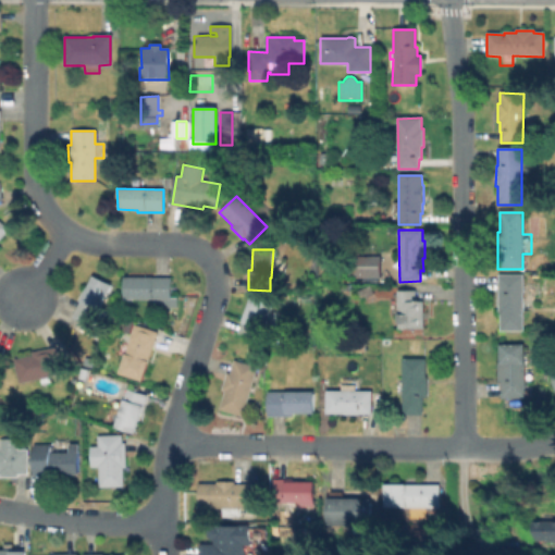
[(377,258),(355,258),(355,279),(377,279),(377,258)]
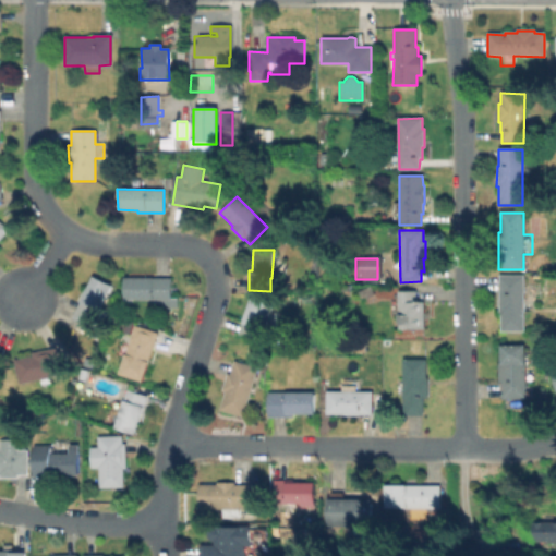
[(523,276),(523,331),(500,331),(502,314),(499,314),(499,276),(523,276)]
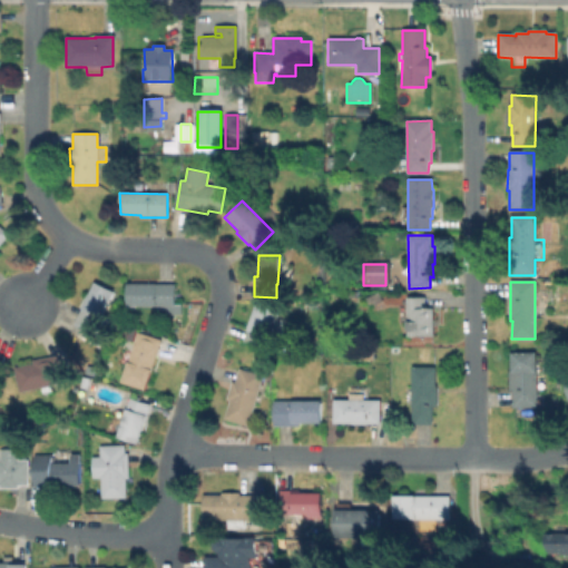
[(114,292),(100,317),(107,321),(100,334),(95,331),(94,332),(101,335),(96,345),(89,342),(92,334),(74,325),(81,309),(80,309),(85,301),(86,302),(95,283),(114,292)]
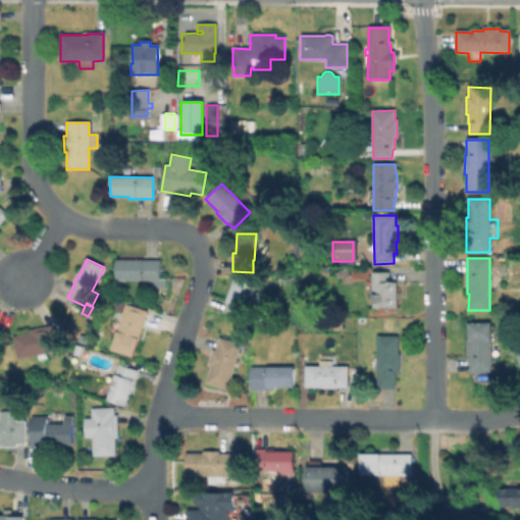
[(160,261),(160,278),(164,278),(165,289),(143,289),(143,280),(141,280),(141,279),(116,279),(116,261),(160,261)]
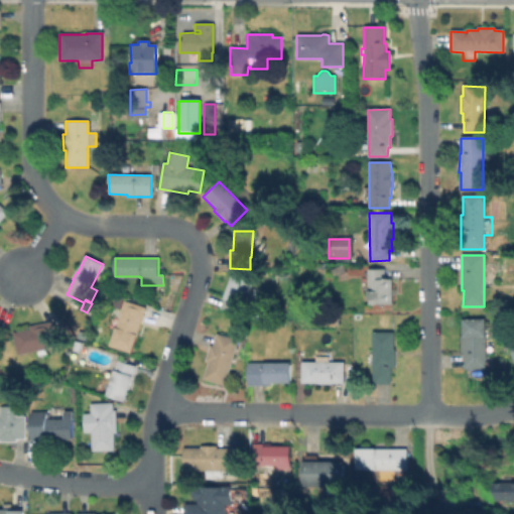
[(325,263),(324,270),(314,270),(314,262),(325,263)]
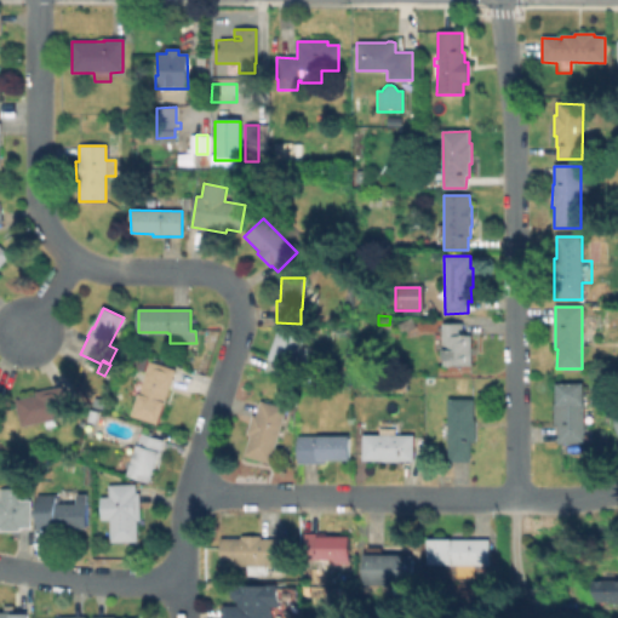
[(462,324),(463,336),(470,336),(471,367),(442,367),(442,325),(462,324)]
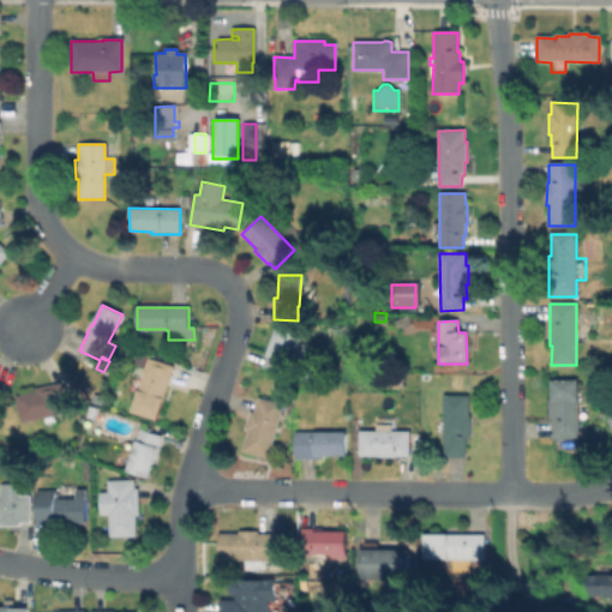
[(298,334),(283,376),(263,369),(277,327),(298,334)]
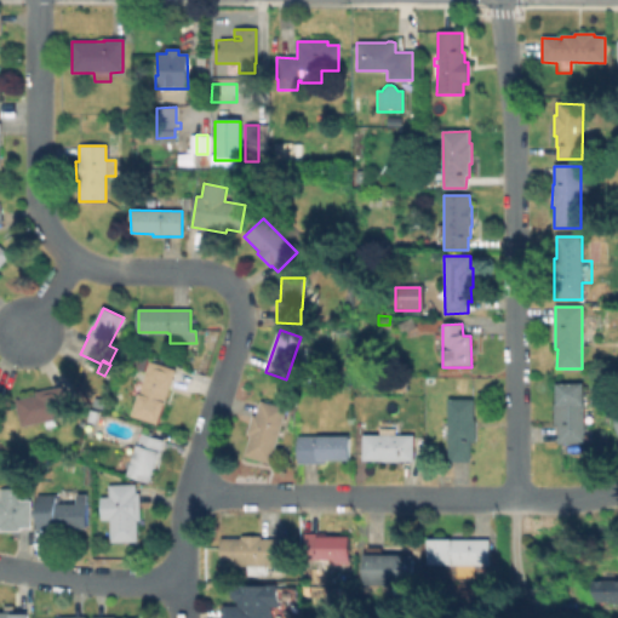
[(175,371),(165,404),(165,402),(158,424),(133,417),(149,362),(175,371)]
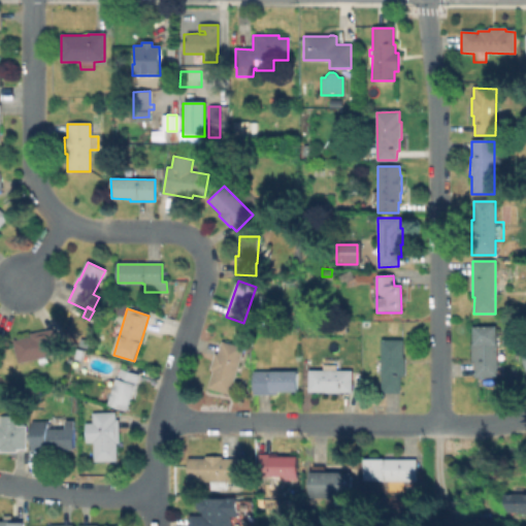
[(495,328),(495,344),(497,344),(497,379),(475,379),(474,362),(471,362),(471,347),(473,347),(473,328),(495,328)]
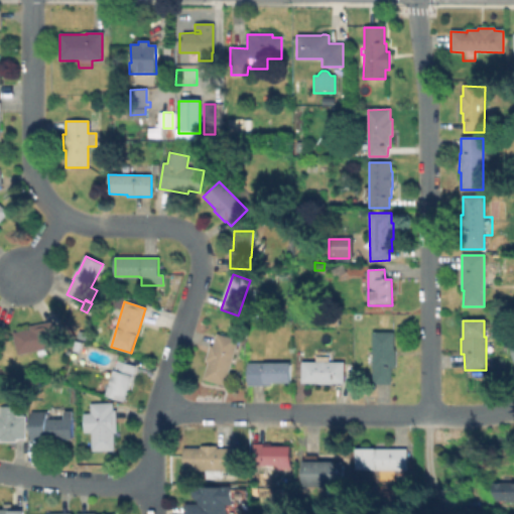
[(51,323),(51,326),(54,325),(59,347),(45,350),(47,355),(38,357),(36,352),(17,355),(13,333),(30,330),(29,327),(51,323)]
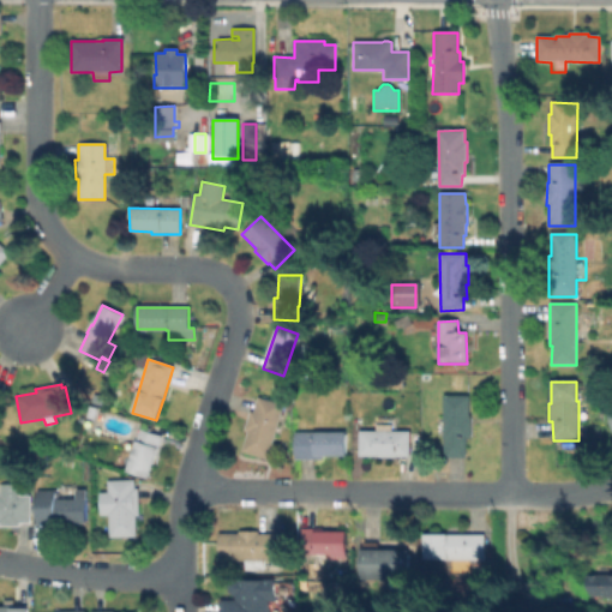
[(467,396),(468,417),(471,417),(471,438),(465,438),(465,457),(443,457),(443,396),(467,396)]
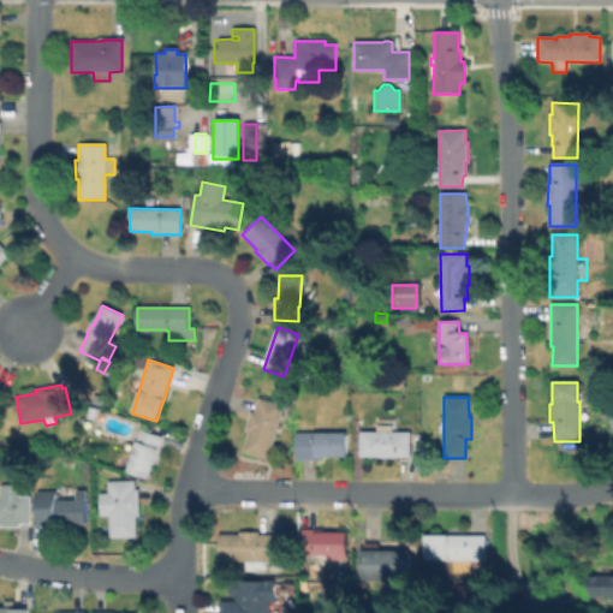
[(284,405),(268,460),(242,453),(249,433),(245,432),(251,414),(254,414),(259,398),(284,405)]
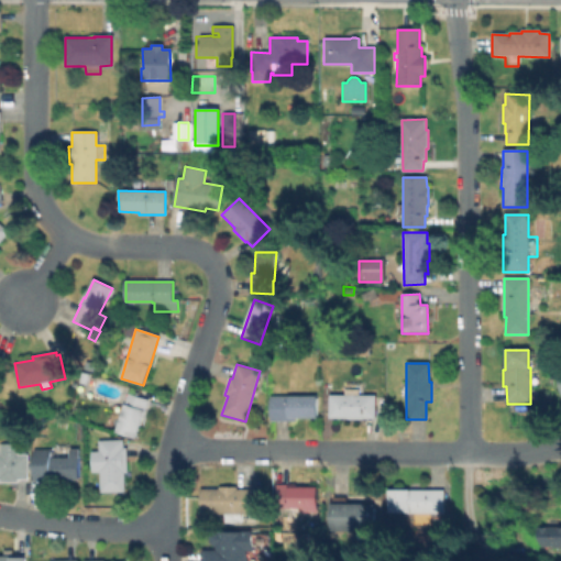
[(316,397),(316,418),(295,418),(295,421),(270,421),(270,397),(274,397),(274,391),(286,391),(286,397),(316,397)]
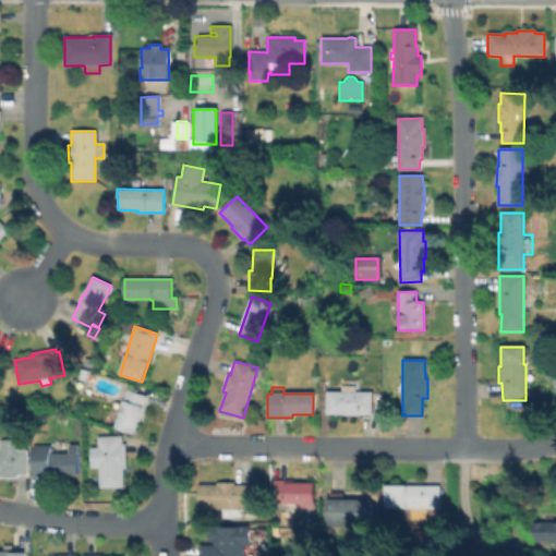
[(146,397),(134,435),(115,428),(127,390),(146,397)]
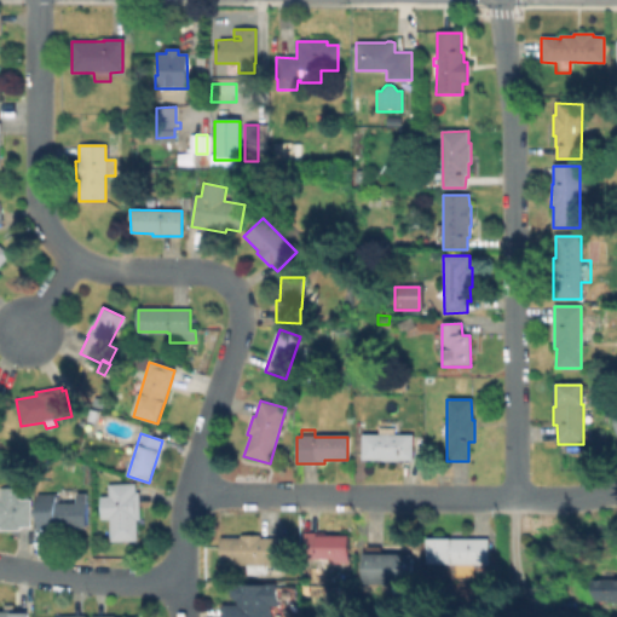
[(411,436),(411,461),(382,461),(382,460),(362,460),(362,436),(411,436)]
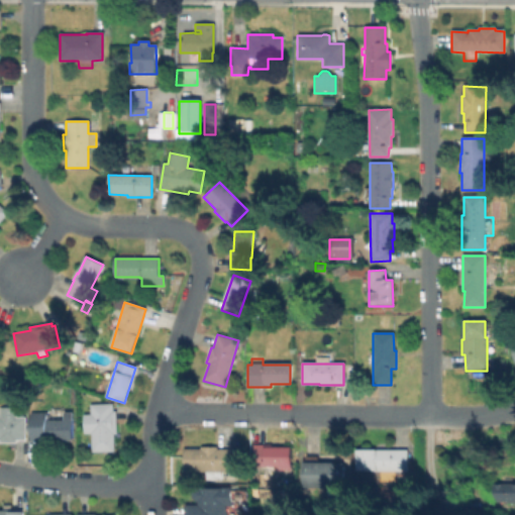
[(112,404),(112,411),(116,411),(116,434),(113,434),(114,451),(92,452),(91,434),(84,434),(83,416),(91,415),(90,405),(112,404)]
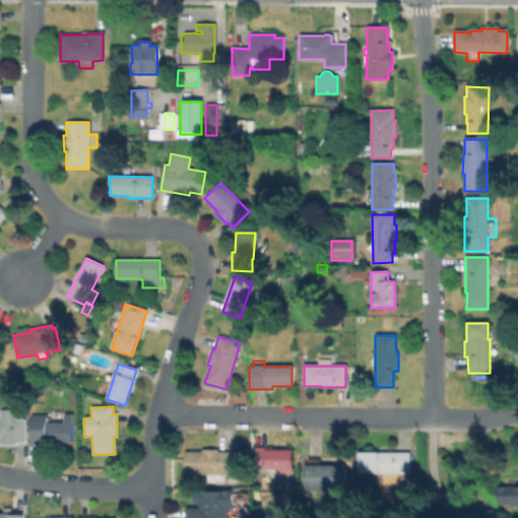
[(23,413),(23,421),(24,421),(24,443),(16,443),(16,445),(0,446),(0,410),(15,410),(15,413),(23,413)]
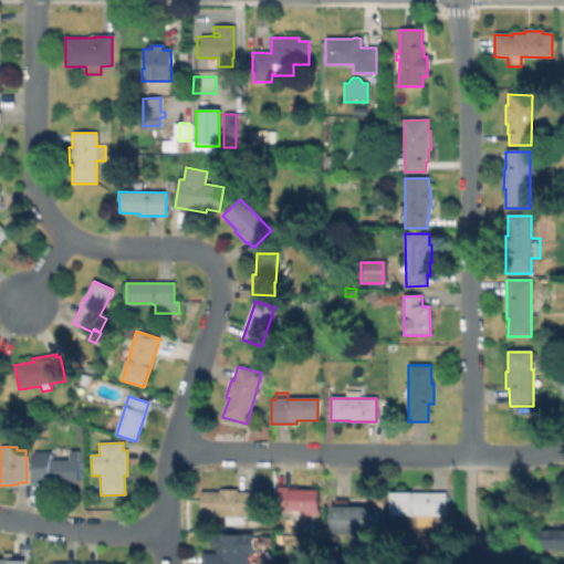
[(79,460),(79,483),(32,483),(32,462),(32,455),(52,453),(53,460),(79,460)]
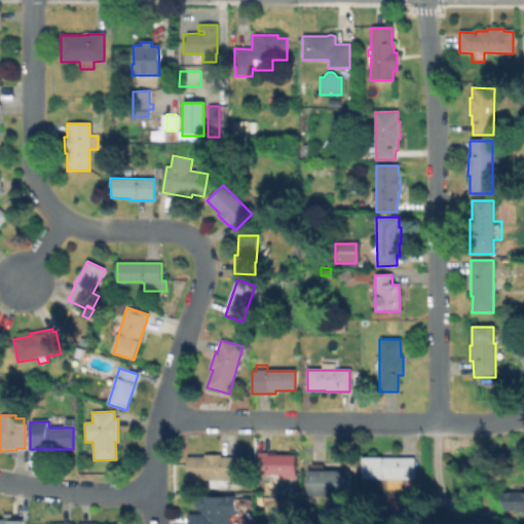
[(221,455),(221,457),(233,457),(234,459),(240,459),(240,479),(233,479),(233,481),(223,481),(223,488),(208,488),(208,480),(186,480),(187,457),(204,457),(204,455),(221,455)]
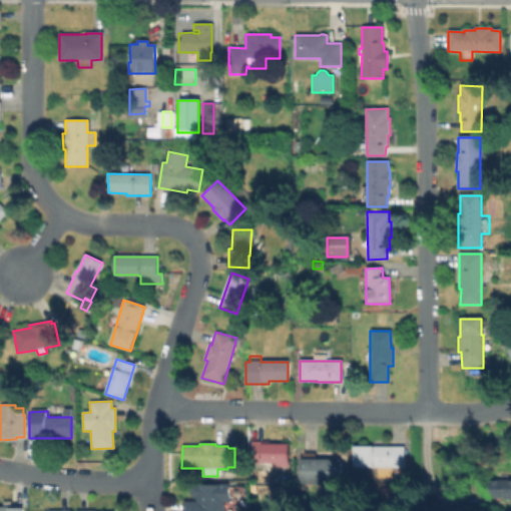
[(288,445),(288,463),(251,462),(251,444),(288,445)]
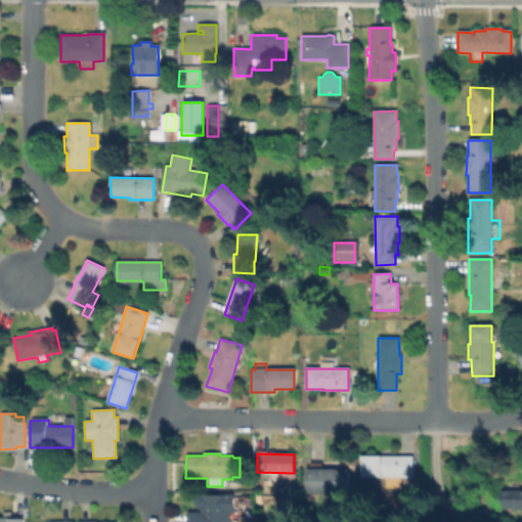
[(411,455),(411,478),(380,478),(380,477),(361,477),(361,455),(411,455)]
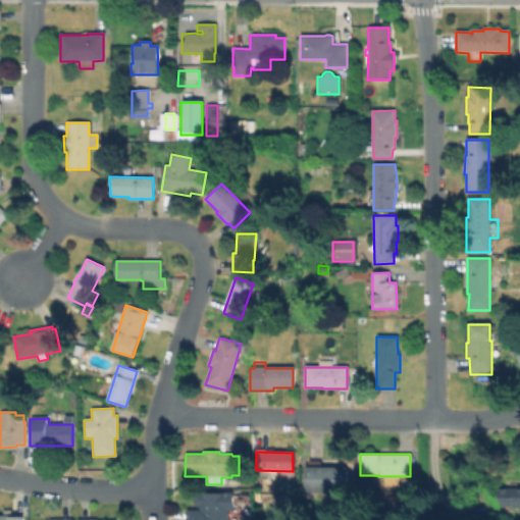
[(346,468),(346,492),(307,492),(307,468),(346,468)]
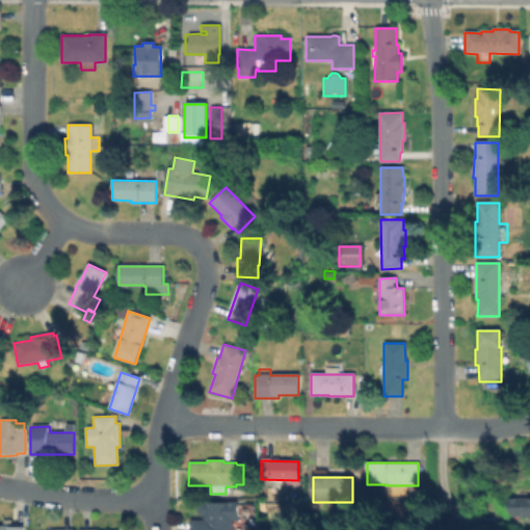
[(529,517),(506,517),(507,498),(529,498),(529,517)]
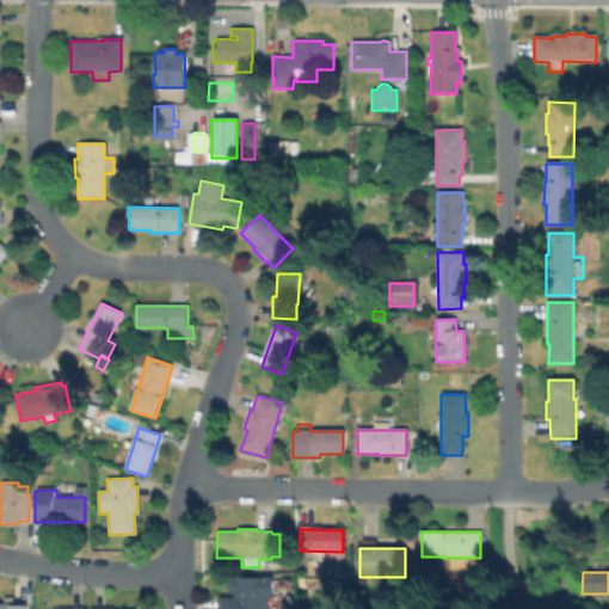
[(268,585),(268,602),(263,602),(263,608),(220,608),(221,597),(228,597),(228,585),(268,585)]
